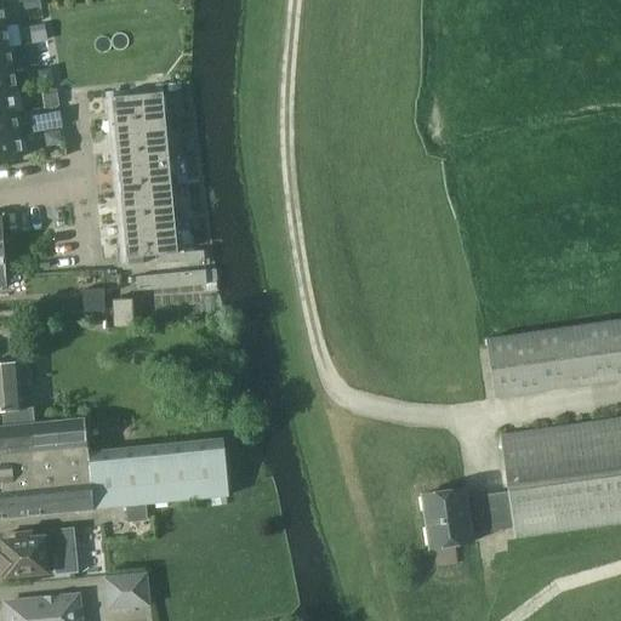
[(29,27),(33,44),(47,41),(44,24),(29,27)]
